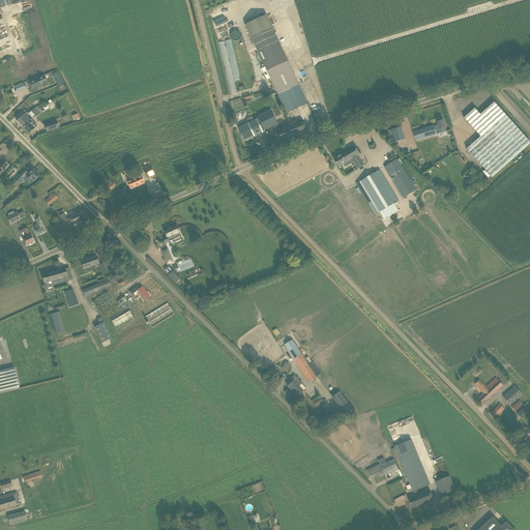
[(0,0),(0,7),(0,8),(12,4),(10,0),(0,0)]
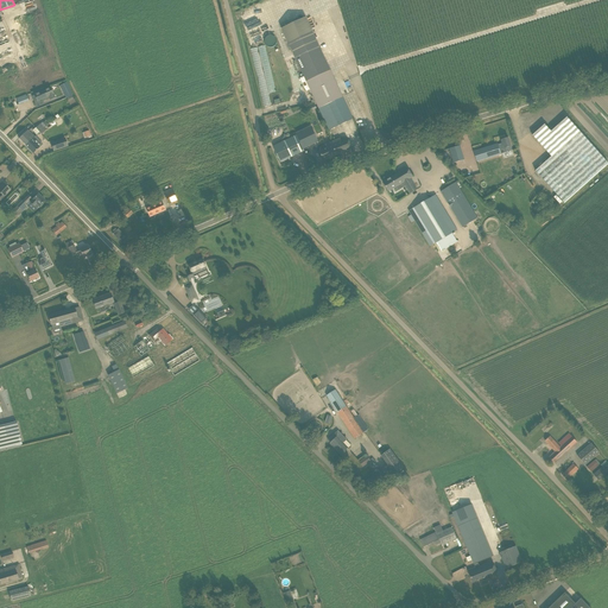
[(282,29),(329,131),(353,119),(306,17),(282,29)]
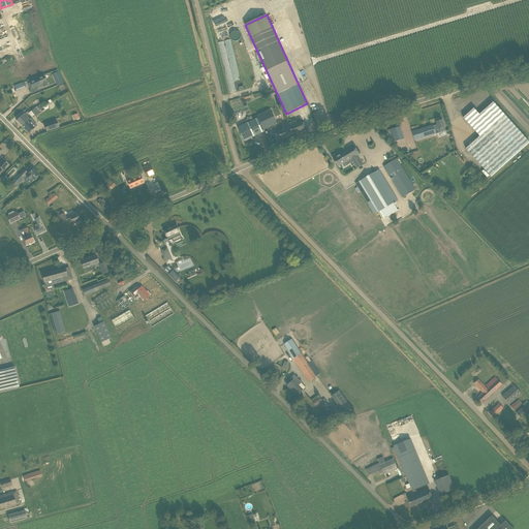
[(52,74),(57,86),(63,83),(58,71),(52,74)]
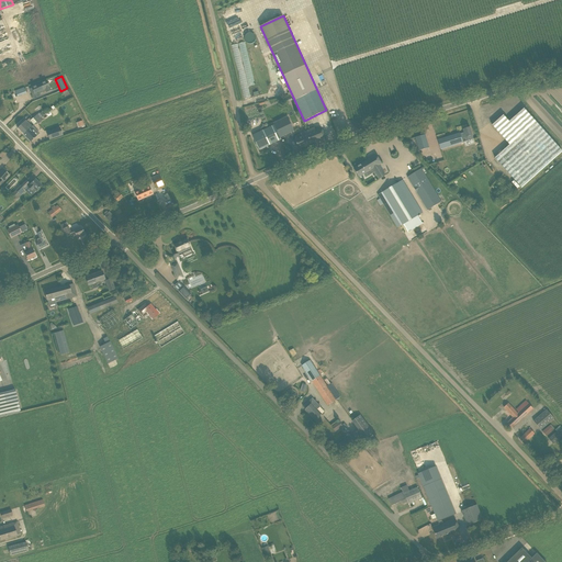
[(33,88),(32,88),(34,94),(40,92),(40,93),(45,91),(46,93),(46,92),(51,91),(51,89),(46,81),(41,83),(37,86),(36,83),(32,86),(33,88)]
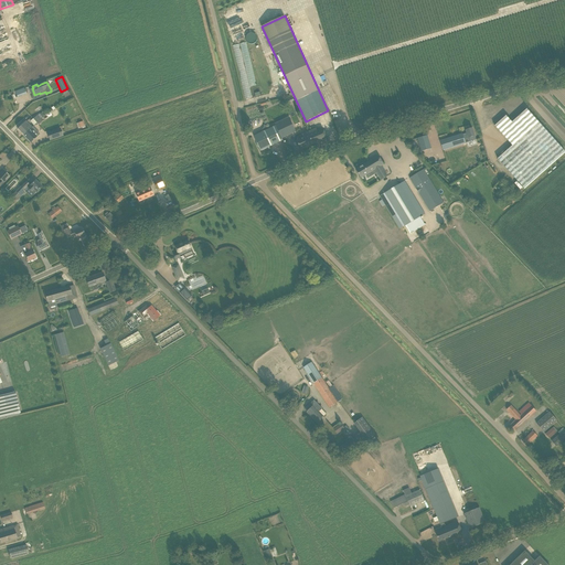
[(16,92),(18,97),(27,94),(24,87),(16,92)]
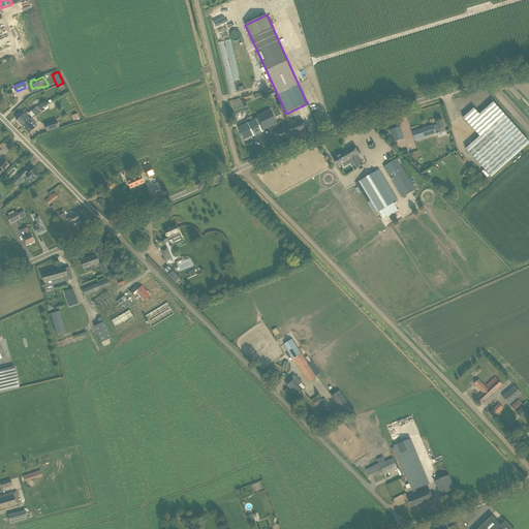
[(474,109),(463,118),(479,136),(466,149),(491,177),(528,142),(493,102),(479,115),(474,109)]
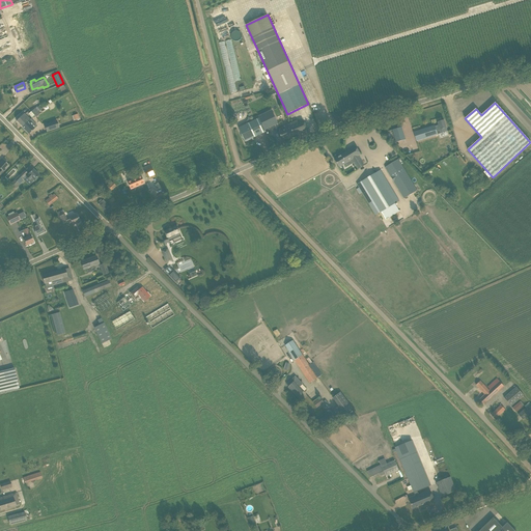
[(31,111),(34,115),(34,114),(37,111),(39,110),(36,107),(31,111)]
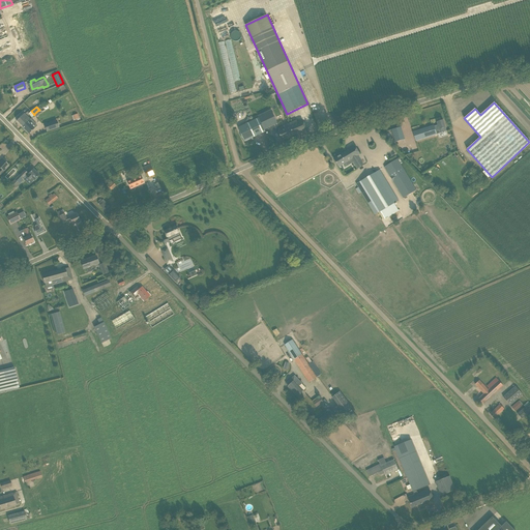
[(277,123),(271,110),(258,116),(259,118),(244,124),(252,139),(265,131),(264,129),(277,123)]
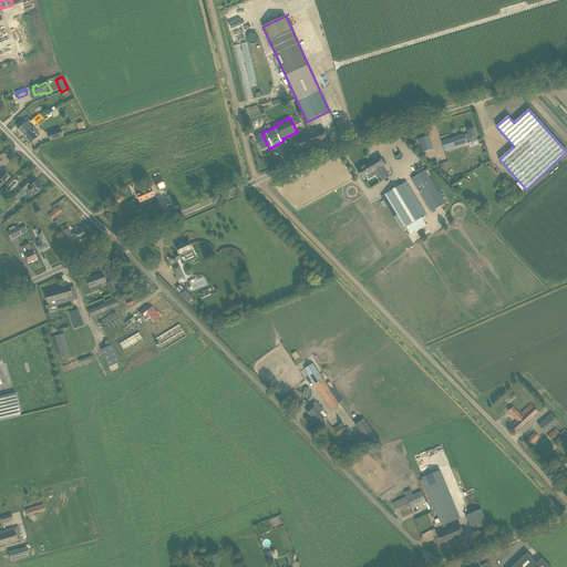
[(18,130),(23,135),(32,127),(26,122),(18,130)]
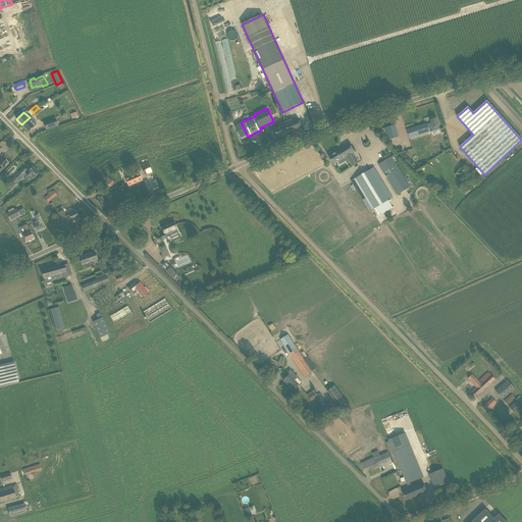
[(21,124),(29,132),(34,126),(29,121),(32,119),(30,117),(21,124)]
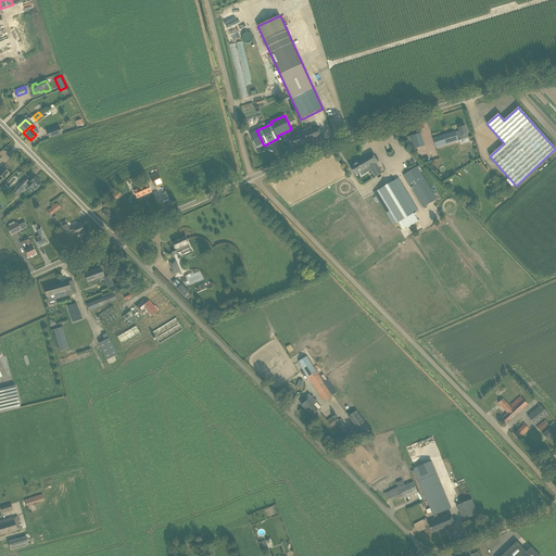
[(62,134),(59,126),(47,130),(49,138),(62,134)]
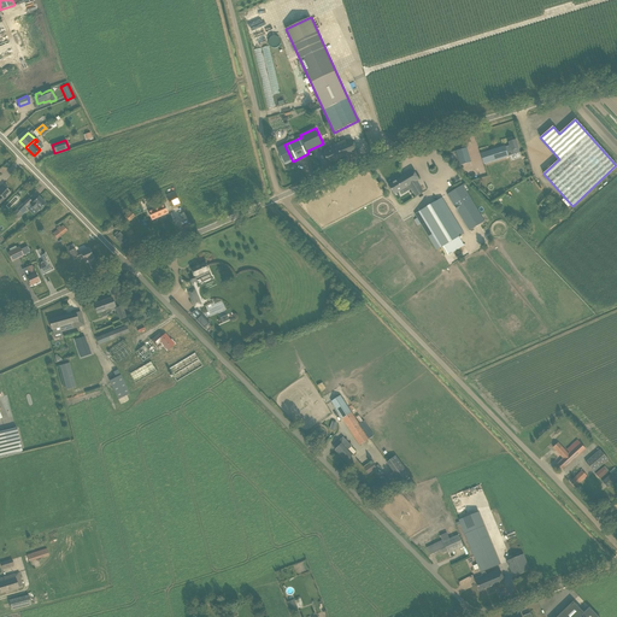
[(324,154),(328,163),(357,151),(352,140),(346,142),(346,141),(330,147),(331,151),(324,154)]
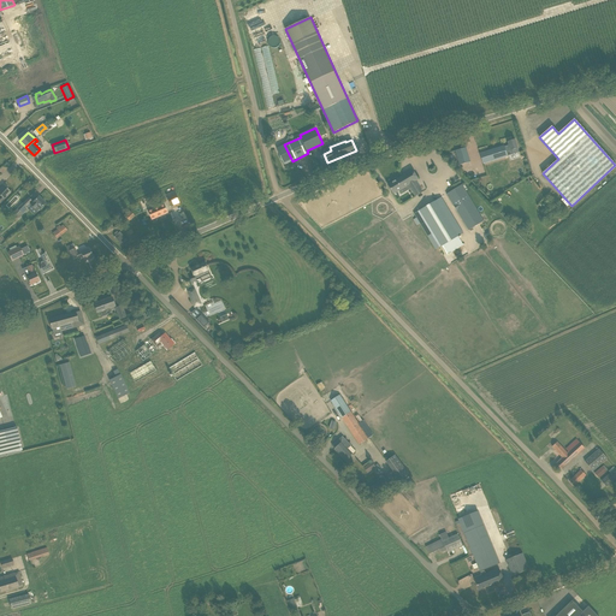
[(480,154),(483,164),(519,153),(517,148),(515,140),(508,142),(509,146),(504,147),(504,146),(480,154)]
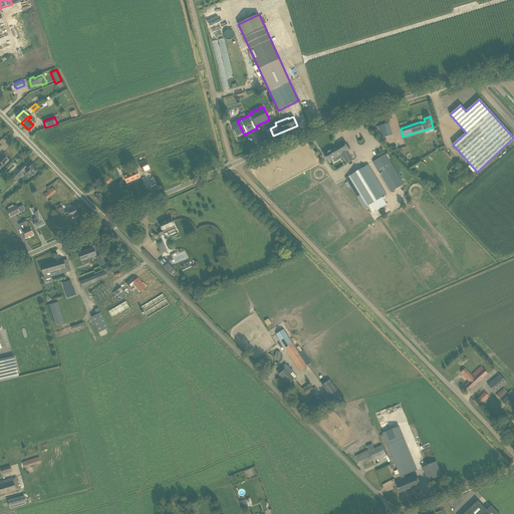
[(231,124),(237,138),(244,135),(237,120),(231,124)]
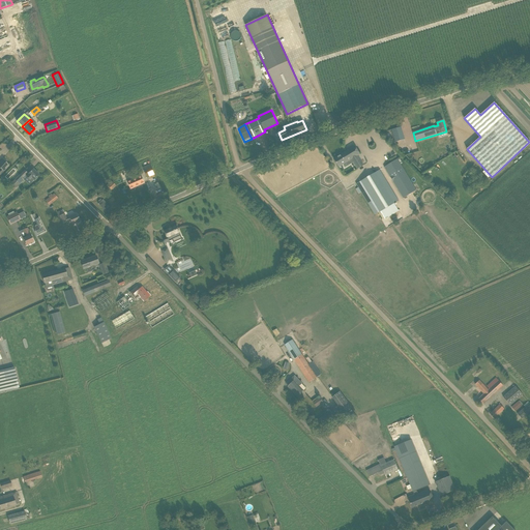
[(391,129),(395,142),(404,140),(401,127),(391,129)]
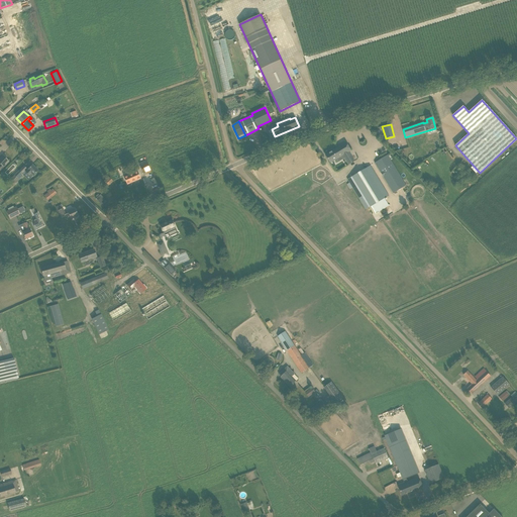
[(344,159),(348,165),(354,162),(348,152),(352,149),(347,142),(336,148),(343,160),(344,159)]
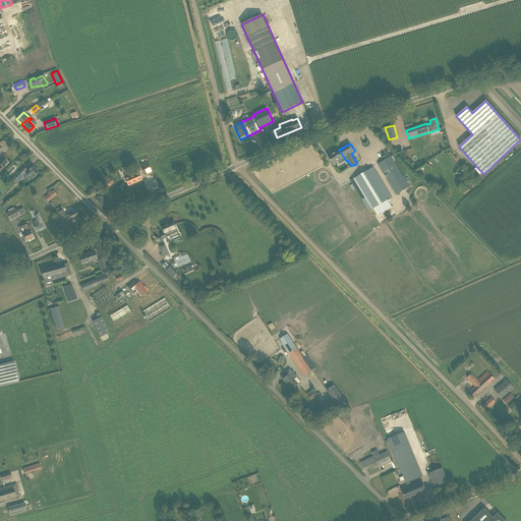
[(338,161),(340,164),(346,161),(339,150),(329,157),(333,164),(338,161)]
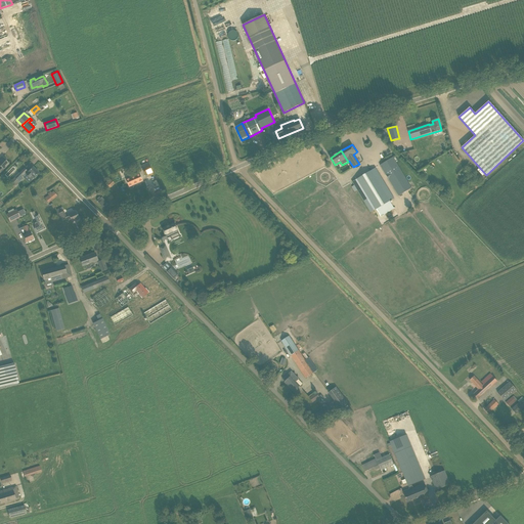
[(0,166),(0,172),(0,173),(8,164),(2,158),(0,161),(0,166)]
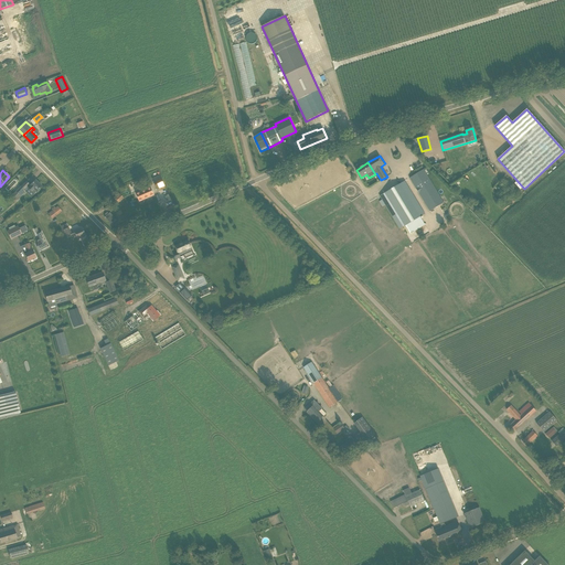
[(409,179),(429,212),(444,203),(424,170),(409,179)]
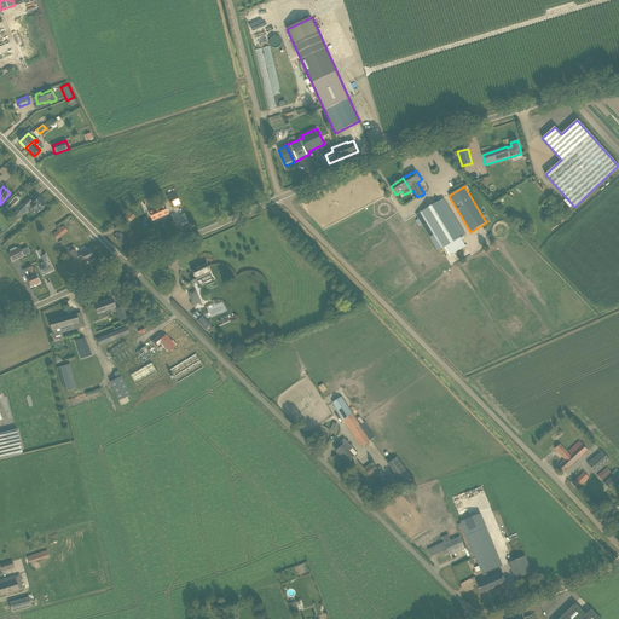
[(167,197),(172,208),(181,204),(177,194),(167,197)]
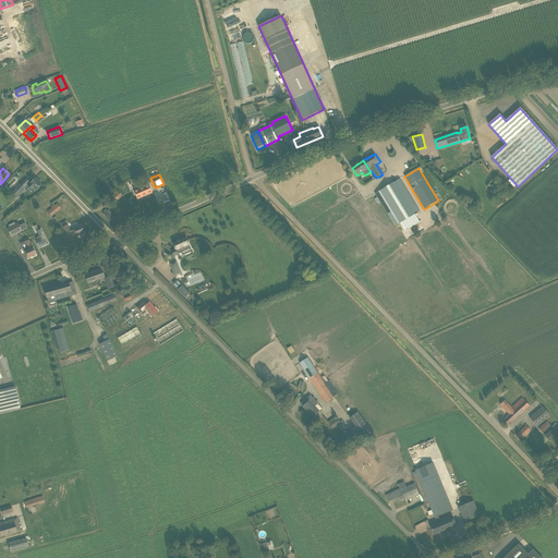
[(8,189),(16,180),(14,178),(5,186),(8,189)]
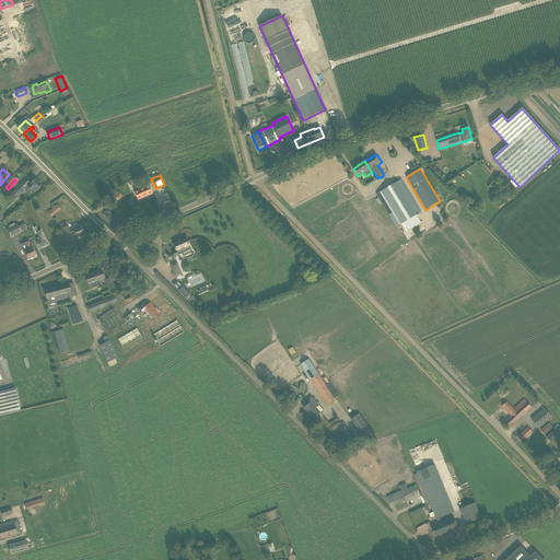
[(31,184),(27,187),(28,187),(34,193),(42,185),(41,185),(41,184),(39,182),(38,183),(35,178),(31,183),(30,184),(31,184)]
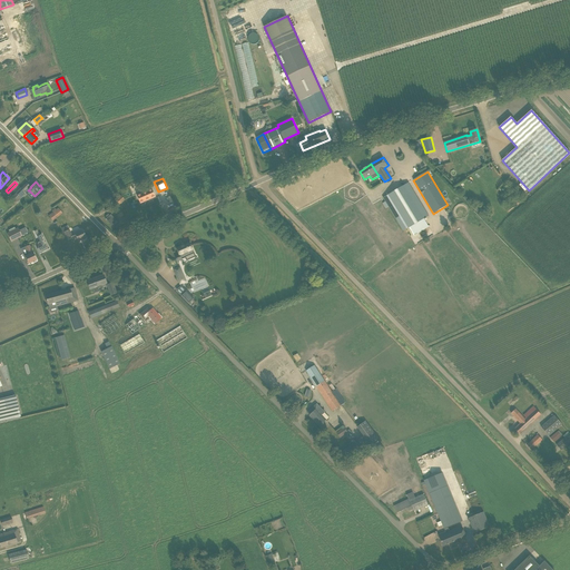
[(27,183),(12,197),(17,203),(26,194),(25,192),(30,186),(27,183)]
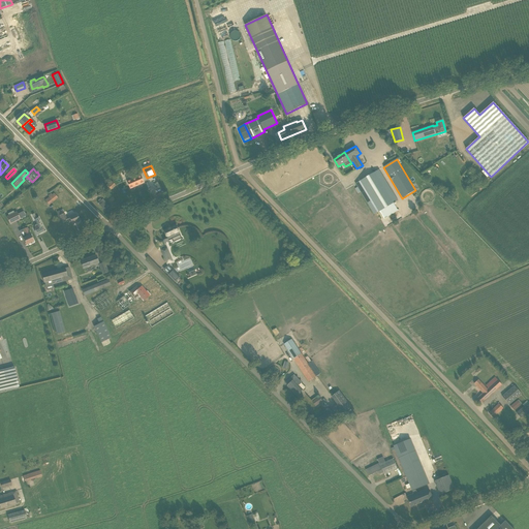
[(379,212),(384,219),(398,211),(394,204),(398,200),(379,169),(355,184),(374,215),(379,212)]
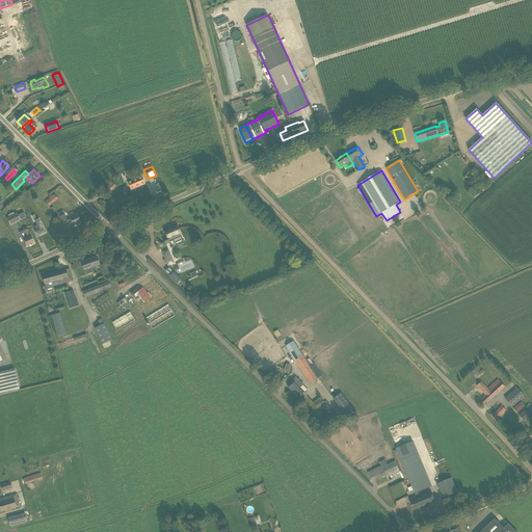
[(128,183),(131,190),(145,184),(141,176),(135,179),(135,180),(128,183)]
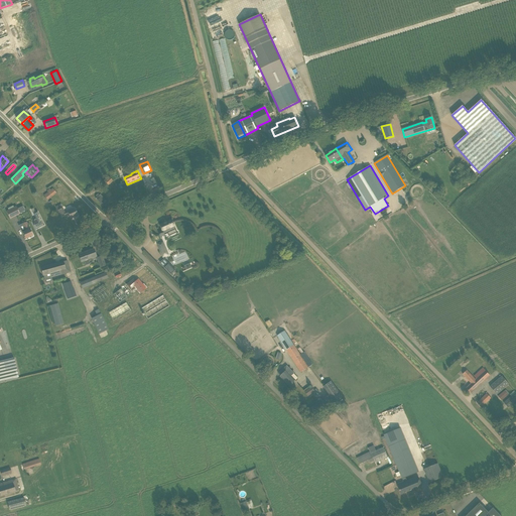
[(101,182),(105,186),(107,184),(108,184),(112,180),(108,175),(101,182)]
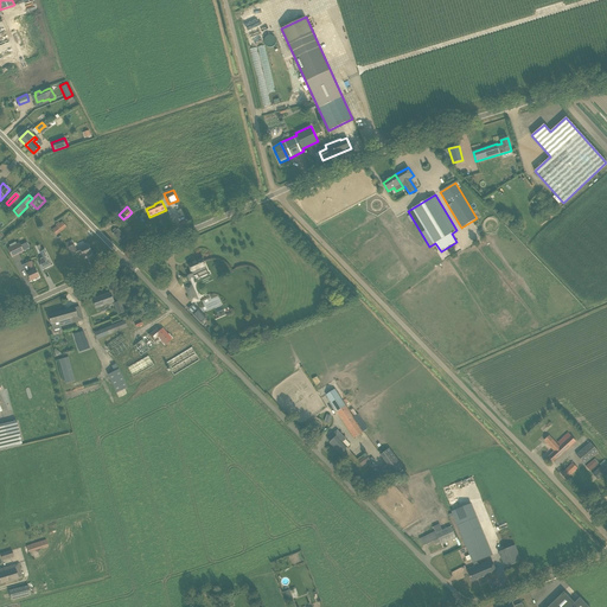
[(51,230),(56,235),(65,227),(62,222),(59,223),(58,222),(55,224),(56,227),(51,230)]
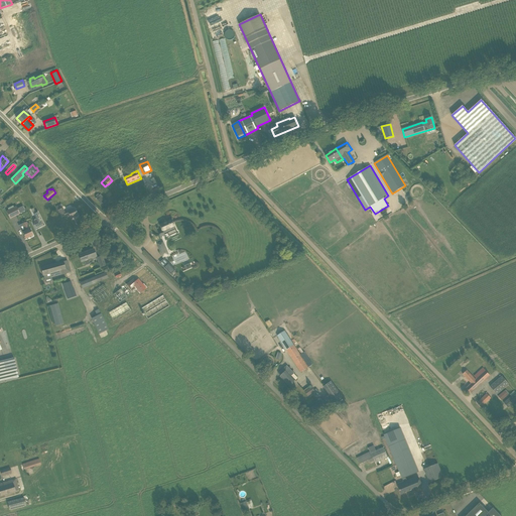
[(69,215),(71,219),(78,216),(75,209),(65,213),(60,205),(55,207),(60,218),(69,215)]
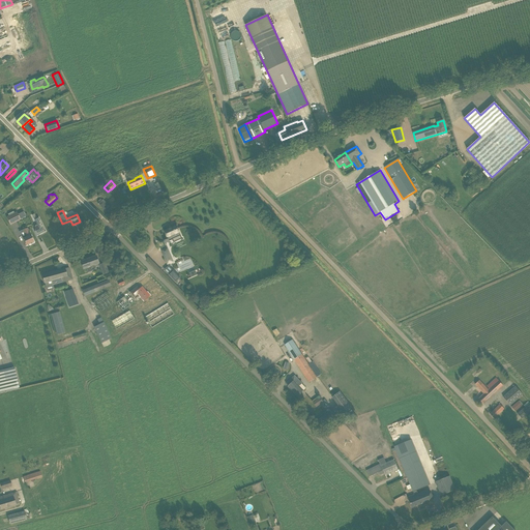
[(6,217),(10,225),(21,219),(17,212),(6,217)]
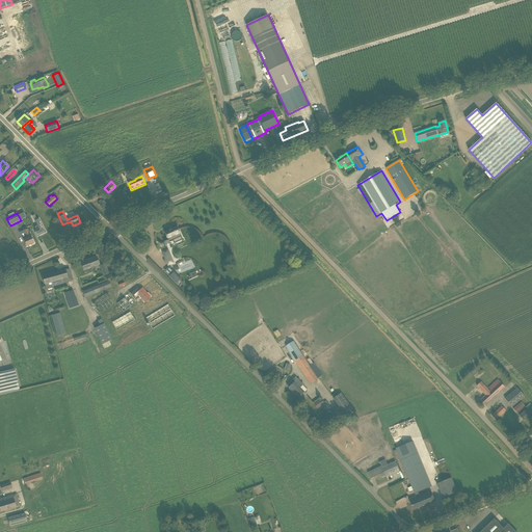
[(35,220),(30,222),(36,236),(44,233),(42,225),(38,227),(35,220)]
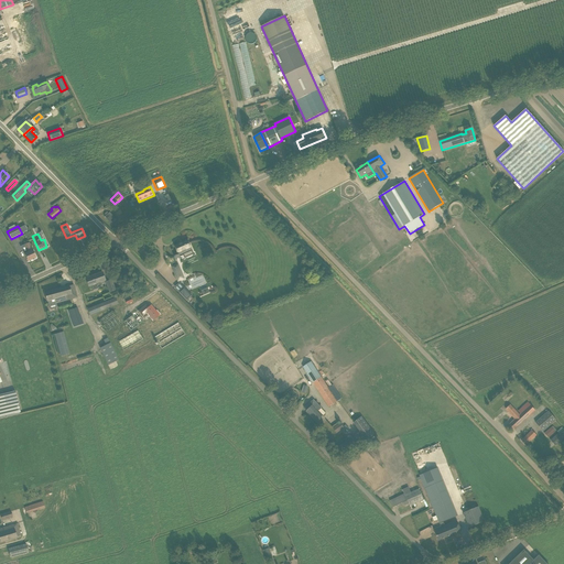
[(173,253),(175,259),(180,257),(180,256),(192,250),(187,239),(182,242),(180,243),(179,243),(174,246),(177,252),(173,253)]
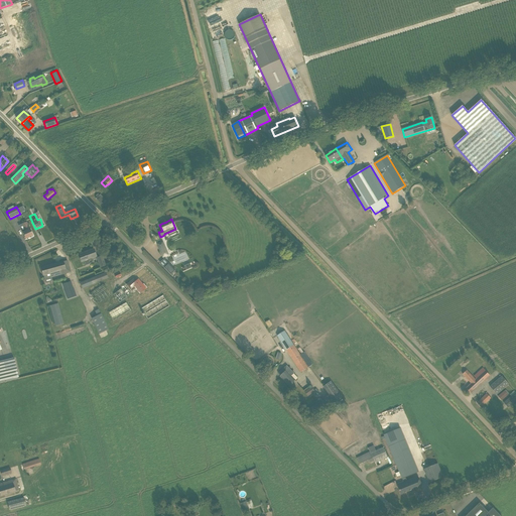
[(22,225),(19,226),(22,232),(23,235),(25,239),(33,236),(31,231),(29,229),(26,223),(22,225)]
